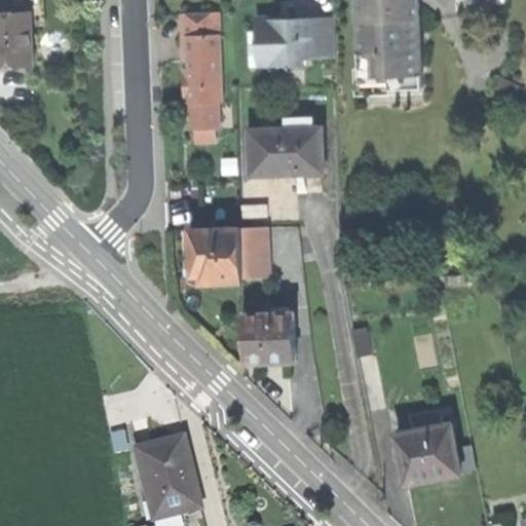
[(358,0),(360,52),(370,52),(370,80),(389,80),(389,89),(422,88),(419,0),(358,0)]
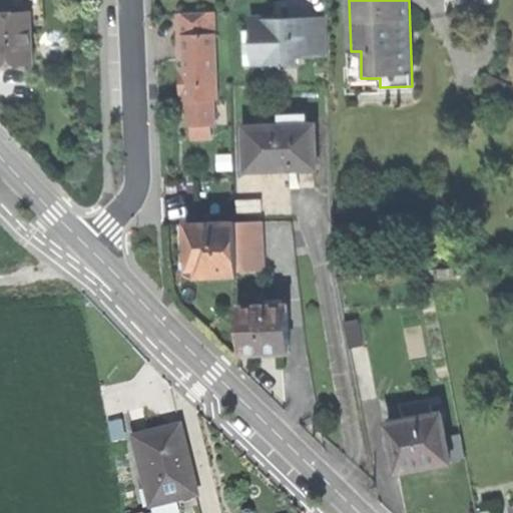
[(210,11),(176,11),(177,46),(184,46),(185,57),(185,66),(179,66),(179,84),(180,99),(184,99),(185,125),(190,125),(207,124),(212,124),(211,97),(218,97),(216,32),(211,32),(210,11)]
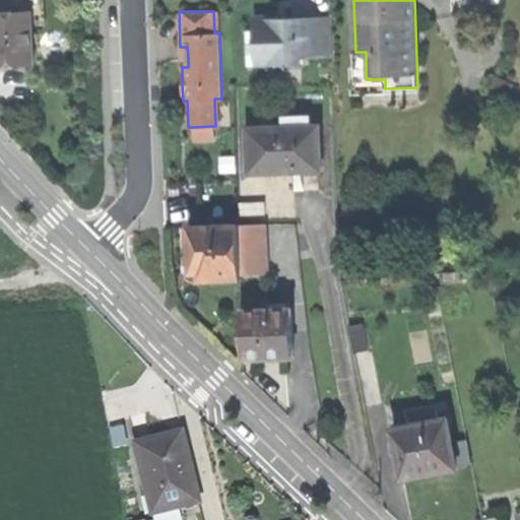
[(0,64),(10,64),(33,64),(30,13),(4,14),(0,13),(0,64)]
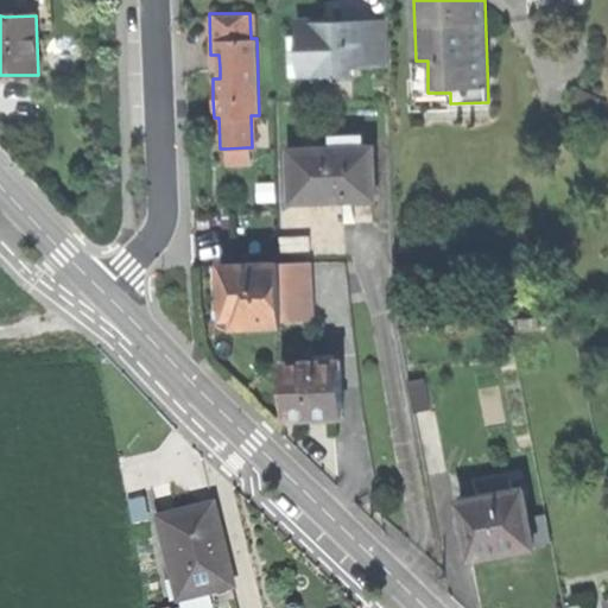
[(347,19),(297,20),(298,37),(306,43),(306,64),(317,76),(354,75),(353,65),(387,65),(386,21),(365,21),(348,23),(347,19)]
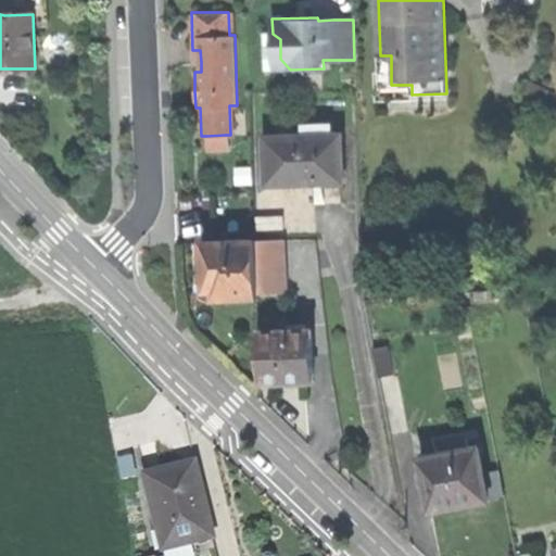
[(446,106),(446,93),(412,95),(412,85),(391,85),(391,55),(380,55),(375,55),(376,109),(446,106)]
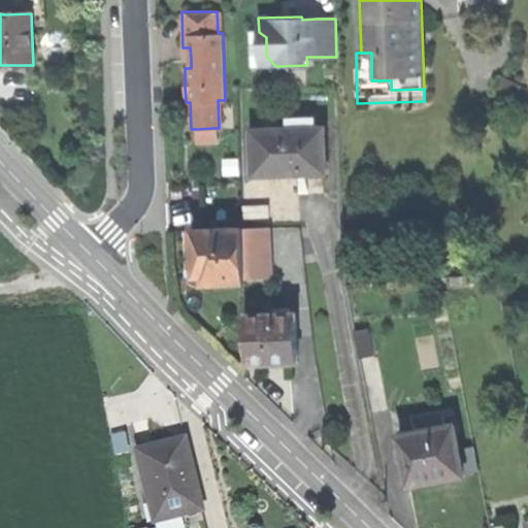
[(497,95),(512,102),(520,86),(505,78),(497,95)]
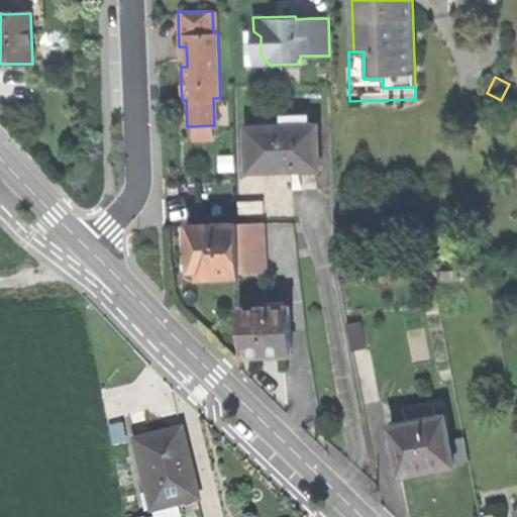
[(246,126),(248,171),(290,169),(289,165),(302,164),(318,164),(317,124),(246,126)]
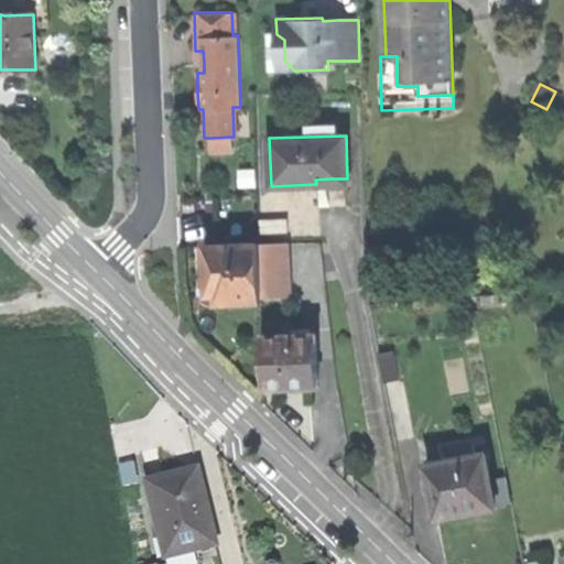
[(228,151),(228,137),(209,138),(210,151),(228,151)]
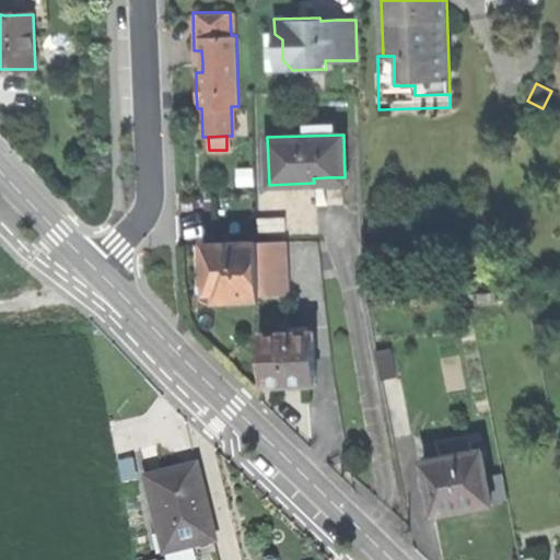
[(219,229),(256,228),(256,212),(219,213),(219,229)]
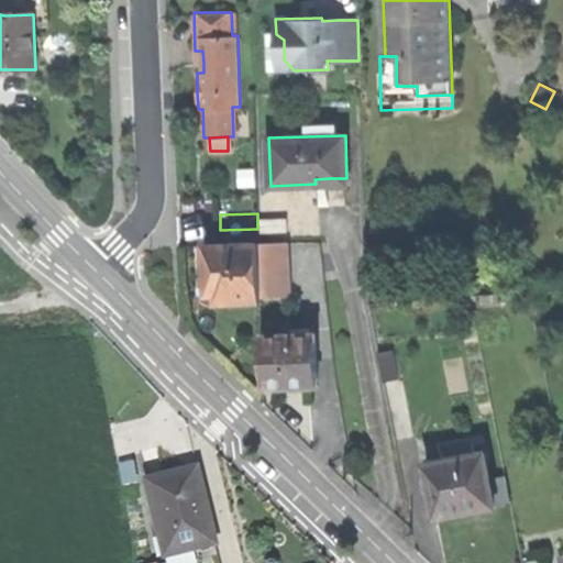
[(288,243),(258,244),(260,298),(289,297),(288,243)]
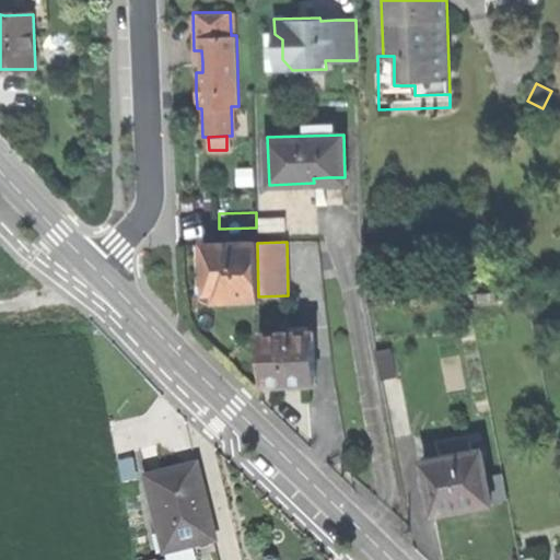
[(238,301),(258,300),(258,296),(257,243),(206,243),(207,293),(217,293),(217,301),(238,301)]
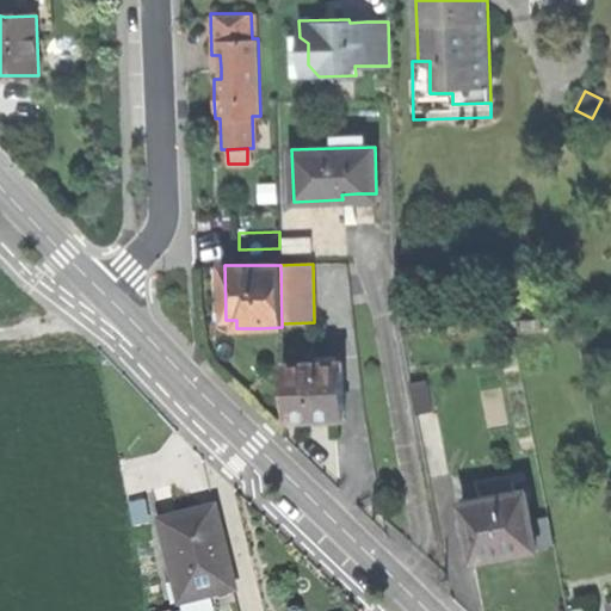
[(477,322),(479,335),(494,334),(492,320),(477,322)]
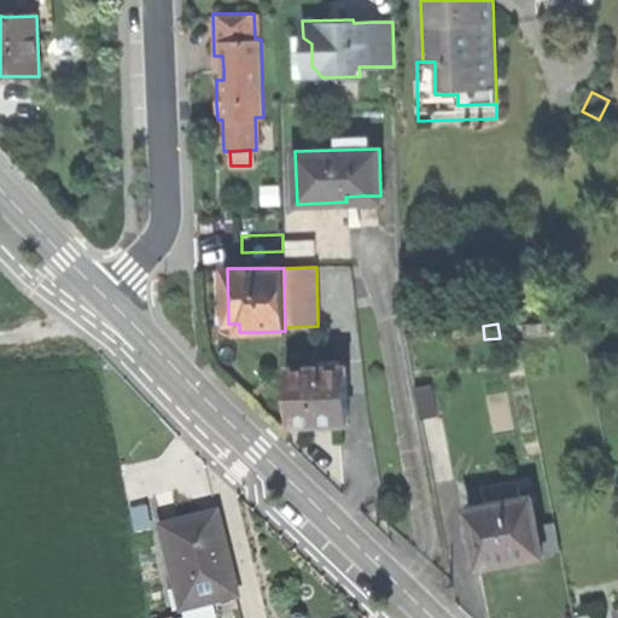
[(316,426),(348,426),(347,367),(339,367),(339,361),(327,361),(327,368),(287,368),(287,426),(316,426)]
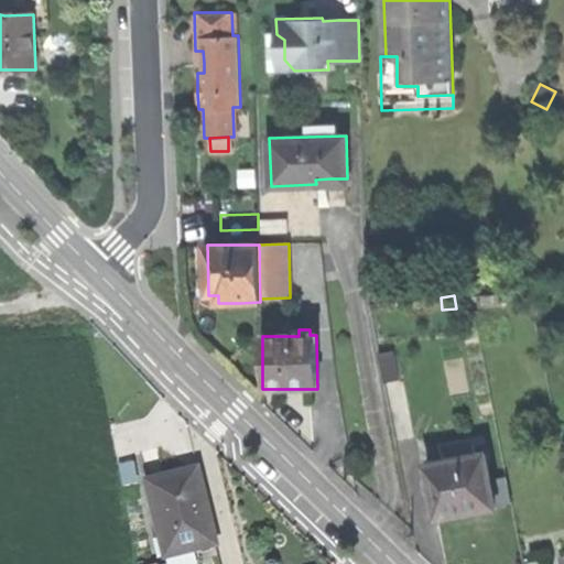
[(378,351),(383,382),(397,379),(391,349),(378,351)]
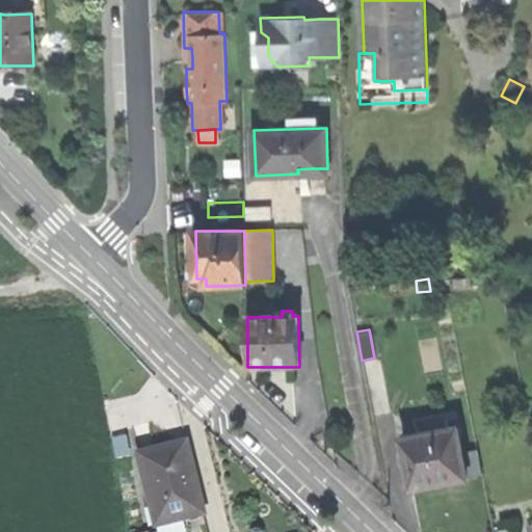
[(401,436),(411,488),(439,483),(467,478),(456,425),(448,427),(445,410),(415,417),(418,433),(401,436)]
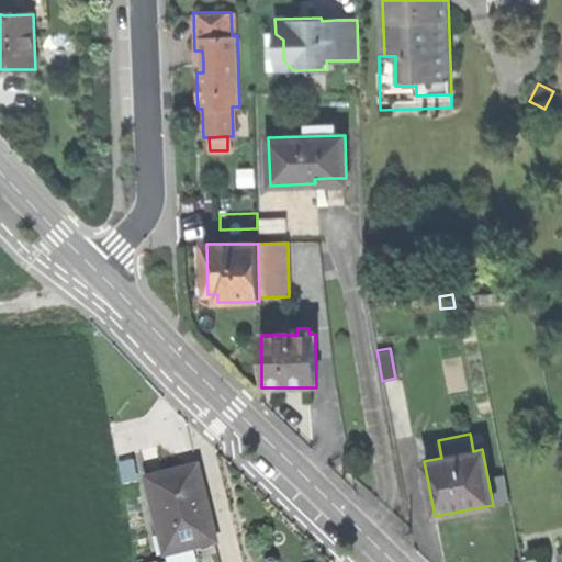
[(169,474),(147,480),(159,534),(168,531),(173,552),(215,542),(210,517),(193,520),(191,509),(202,506),(192,469),(169,474)]
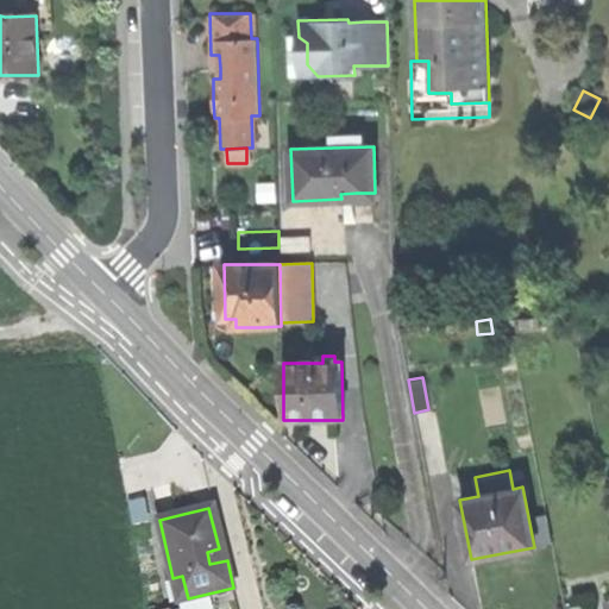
[(547,512),(531,515),(537,542),(553,539),(547,512)]
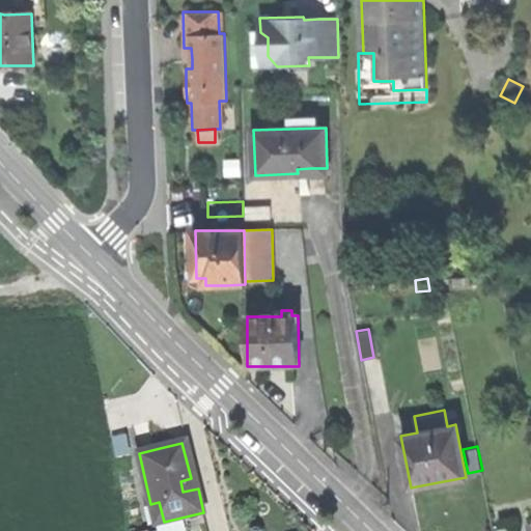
All buildings are outlined.
